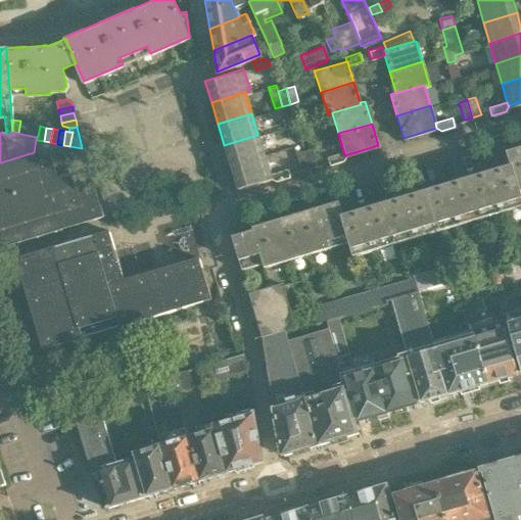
[(224,145),(230,166),(264,155),(257,135),(224,145)]
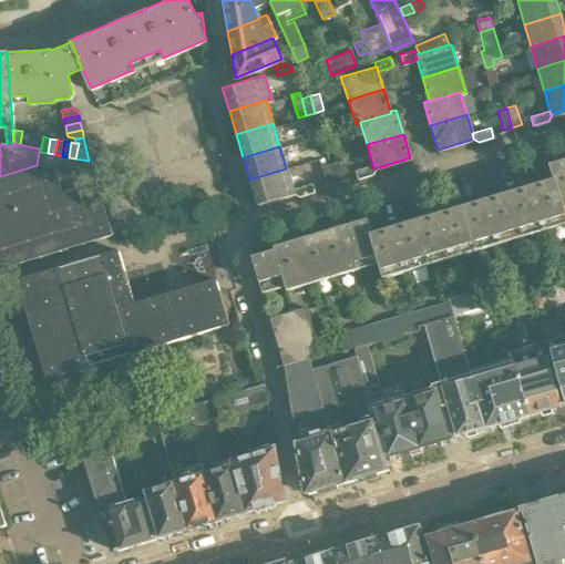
[(89,161),(39,152),(37,165),(0,176),(0,266),(111,233),(94,180),(89,161)]
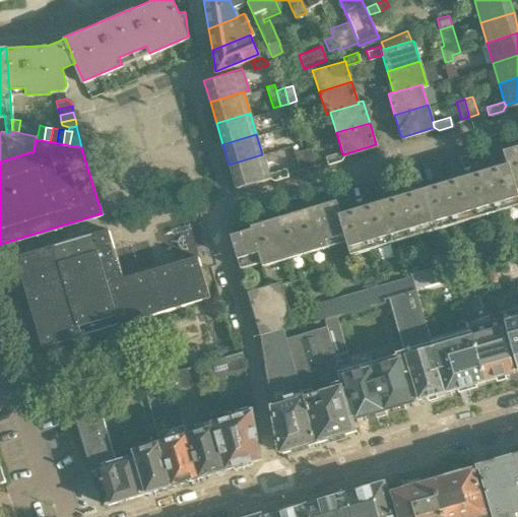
[(310,145),(302,148),(307,166),(315,163),(310,145)]
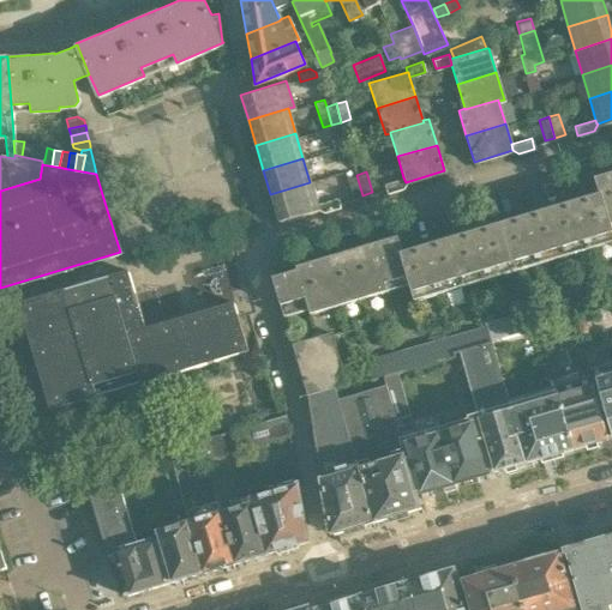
[(611,221),(611,173),(594,179),(599,195),(600,194),(609,223),(610,222),(611,221)]
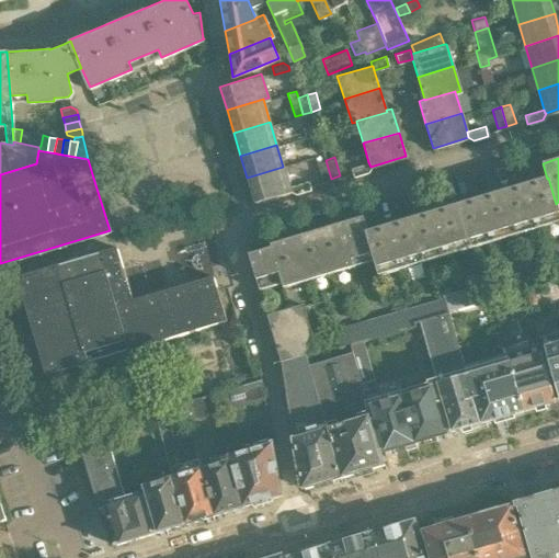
[(321,181),(331,179),(326,160),(316,162),(321,181)]
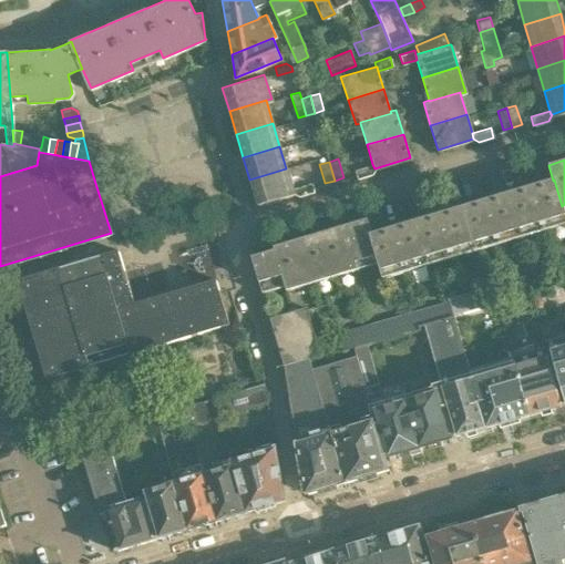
[(371,173),(375,168),(372,164),(353,168),(357,178),(371,173)]
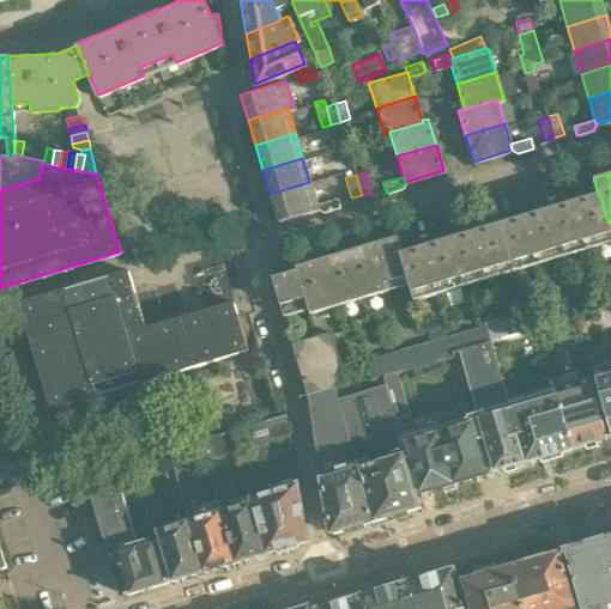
[(318,208),(315,202),(309,182),(270,194),(278,220),(316,208),(318,208)]
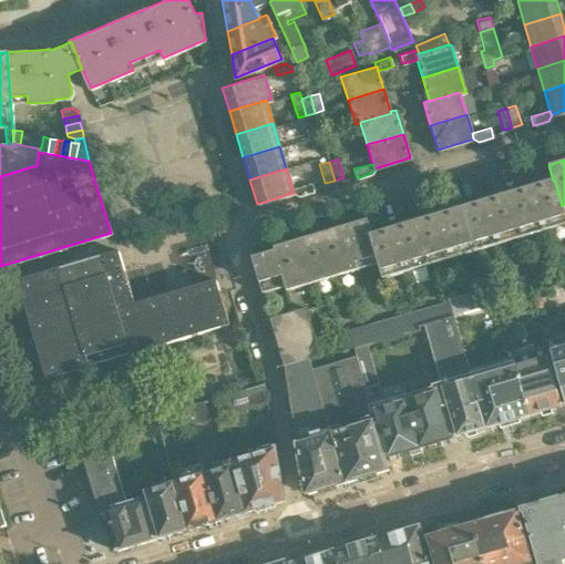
[(554,180),(553,181),(537,185),(537,184),(536,184),(536,182),(535,182),(533,183),(530,186),(524,187),(525,188),(509,194),(521,235),(564,221),(564,213),(563,205),(562,206),(554,180)]
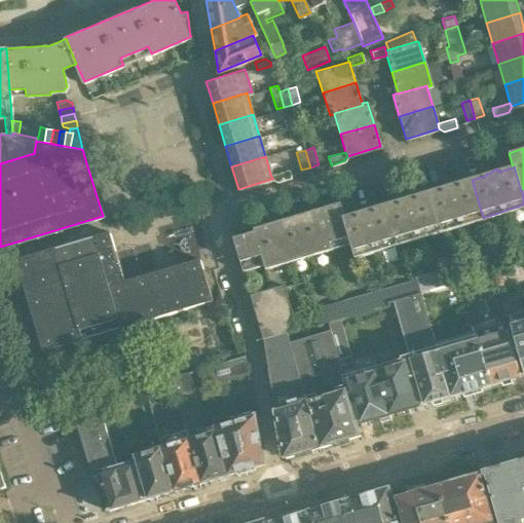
[(288,169),(270,174),(272,179),(271,179),(276,181),(291,177),(288,169)]
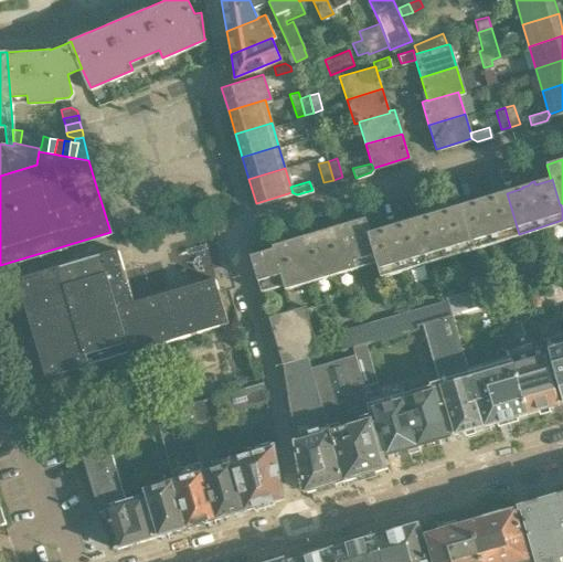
[(473,247),(519,234),(507,193),(490,198),(489,197),(488,194),(485,195),(481,199),(477,201),(477,202),(460,207),(473,247)]
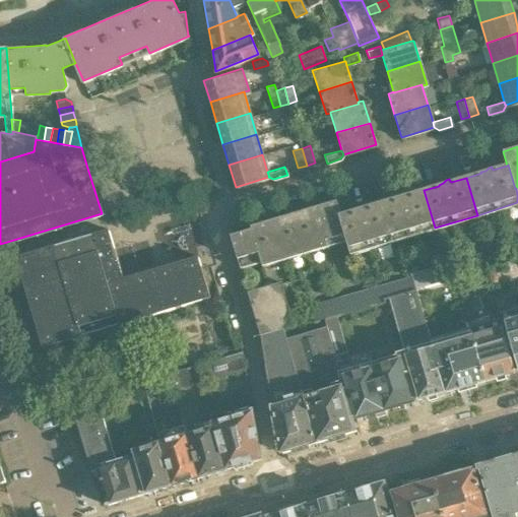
[(396,198),(381,203),(392,240),(435,228),(424,190),(408,195),(407,194),(406,192),(404,192),(400,196),(396,197),(396,198)]
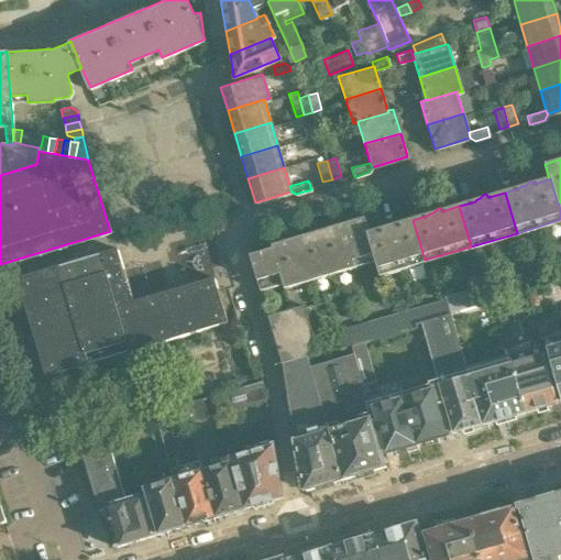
[(364,218),(347,223),(347,222),(345,222),(345,220),(342,221),(339,224),(333,226),(334,227),(318,232),(330,273),(353,265),(374,260),(378,274),(425,260),(413,220),(396,224),(396,223),(395,221),(392,222),(388,226),(384,227),(384,228),(369,233),(364,218)]
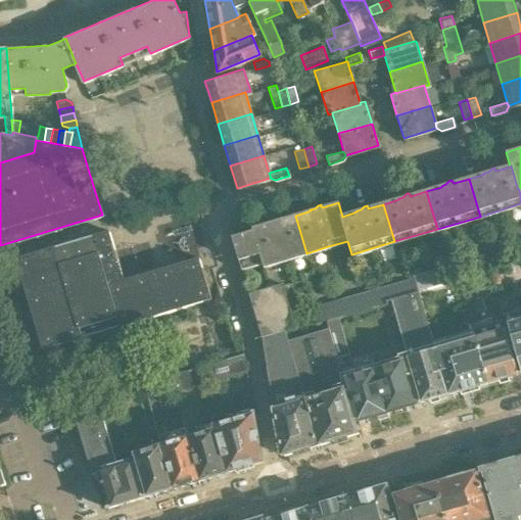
[(263,266),(306,253),(295,216),(280,220),(279,220),(278,217),(275,218),(272,221),(268,223),(268,224),(251,229),(262,263),(263,266)]
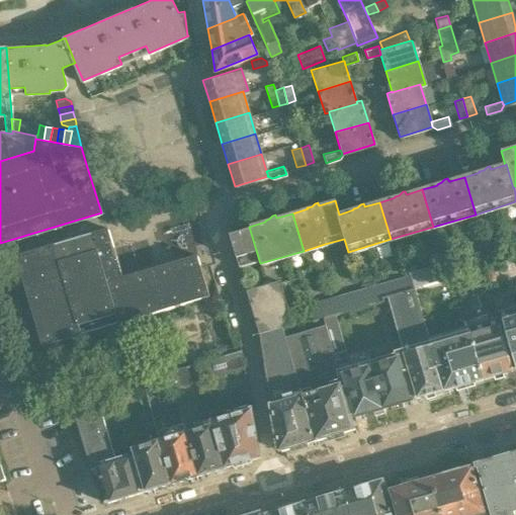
[(106,227),(90,232),(94,249),(59,260),(54,242),(14,254),(41,345),(81,333),(77,323),(113,313),(116,323),(208,295),(195,253),(121,275),(106,227)]
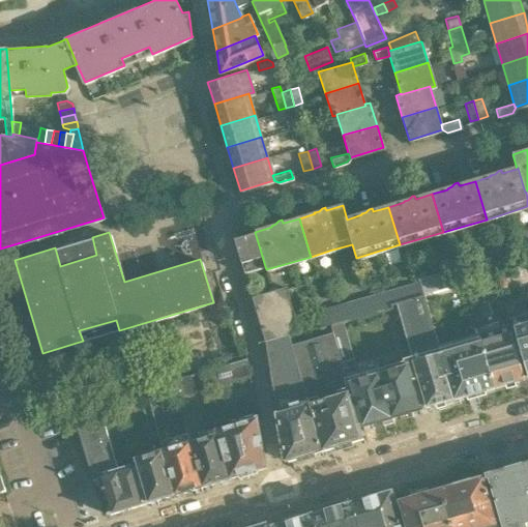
[(265,266),(255,232),(234,238),(244,272),(265,266)]
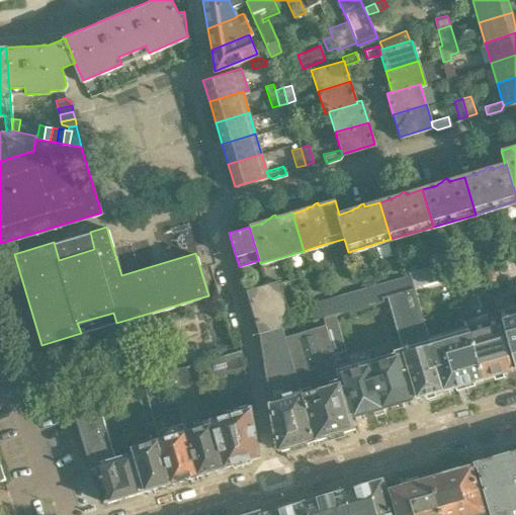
[(414,286),(452,275),(447,258),(409,269),(414,286)]
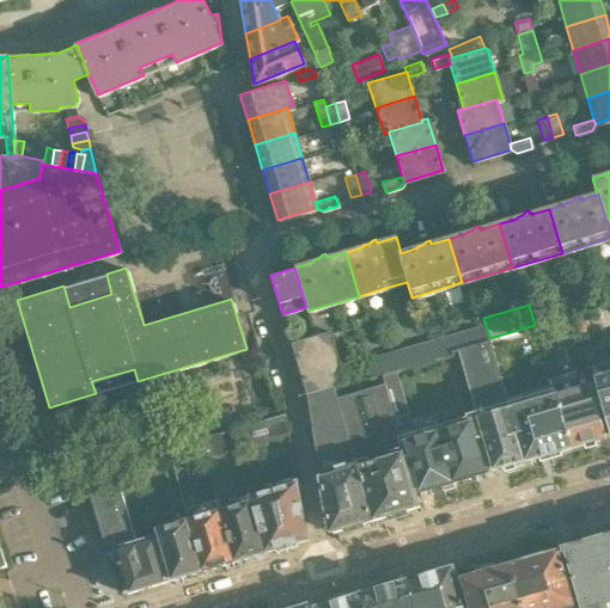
[(473,325),(479,343),(487,341),(482,323),(473,325)]
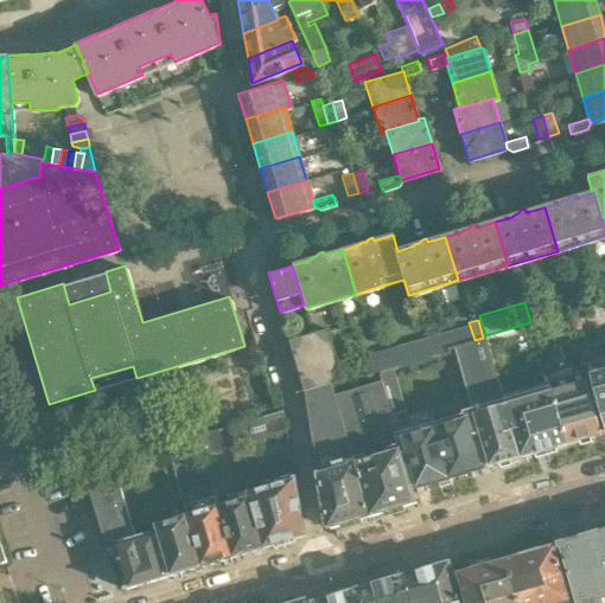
[(475,340),(469,322),(460,326),(465,342),(475,340)]
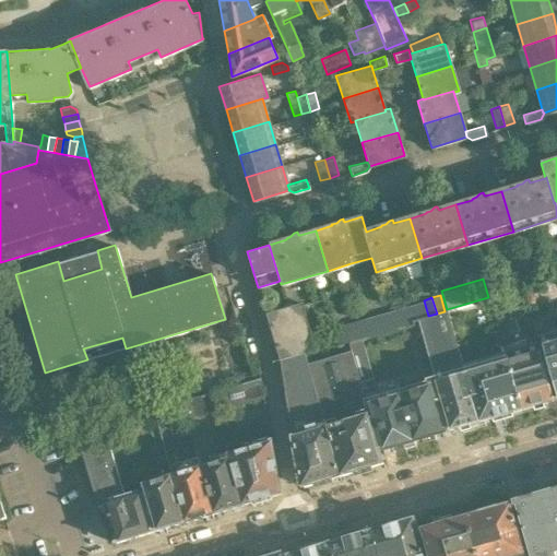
[(424,300),(415,303),(419,318),(428,316),(424,300)]
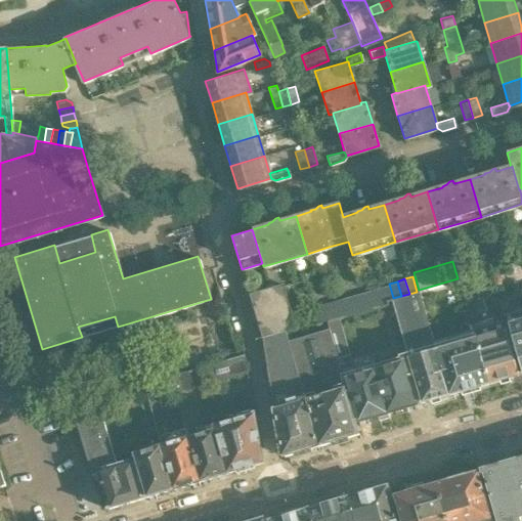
[(281,283),(248,292),(261,337),(285,331),(285,330),(295,327),(281,283)]
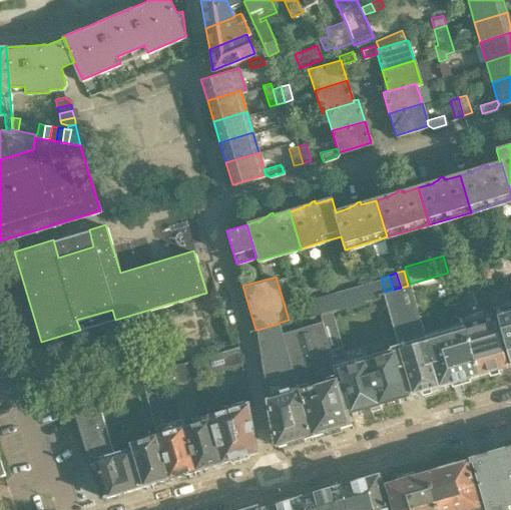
[(378,294),(382,293),(385,292),(381,278),(373,280),(378,294)]
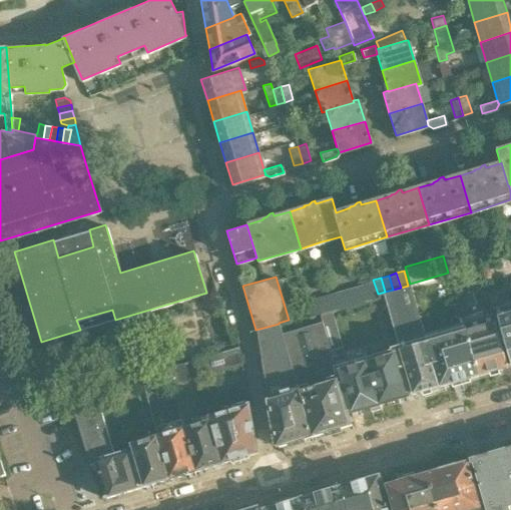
[(373,280),(366,282),(370,297),(378,294),(373,280)]
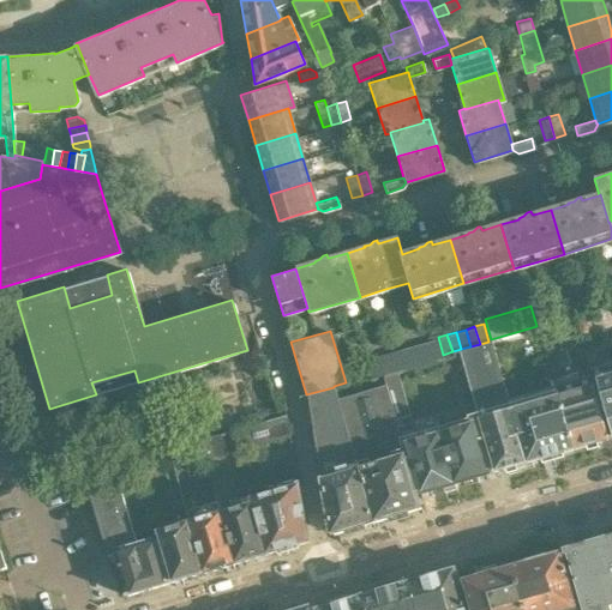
[(433,357),(441,355),(443,355),(438,337),(429,339),(433,357)]
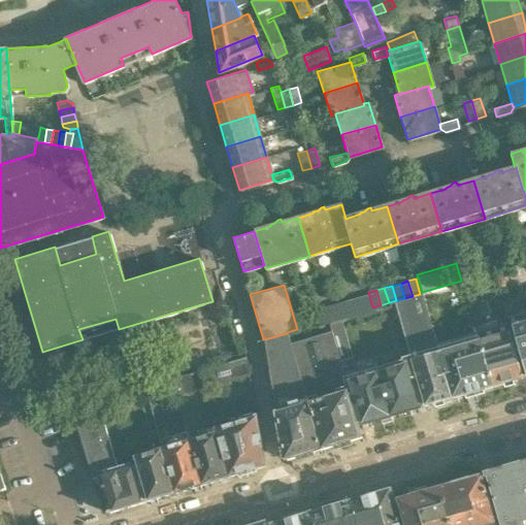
[(368,292),(360,295),(364,309),(372,307),(368,292)]
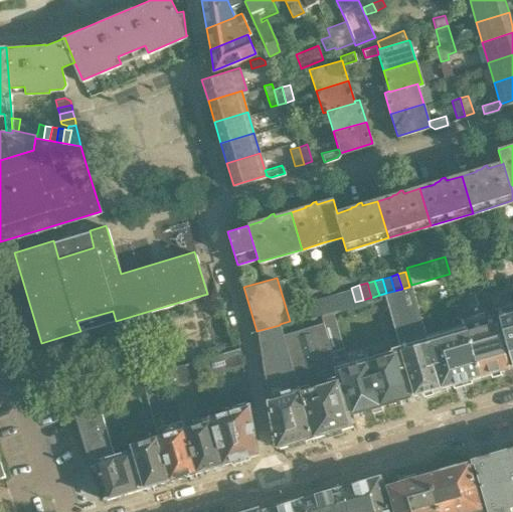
[(386,293),(383,294),(395,334),(399,349),(412,392),(411,393),(411,394),(439,387),(426,342),(411,286),(409,287),(402,289),(394,291),(386,293)]
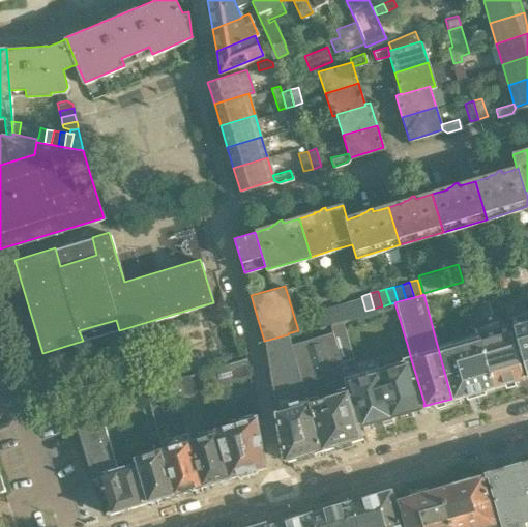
[(358,313),(365,311),(361,296),(354,298),(358,313)]
